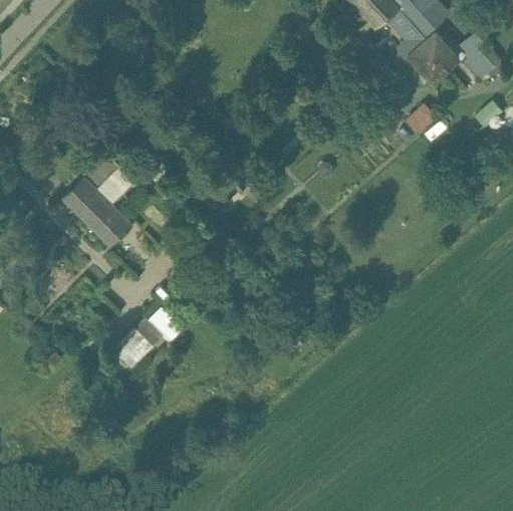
[(350,0),(375,27),(385,19),(404,41),(399,46),(395,49),(404,60),(408,57),(431,86),(462,59),(435,29),(434,28),(448,15),(448,14),(434,0),(350,0)]
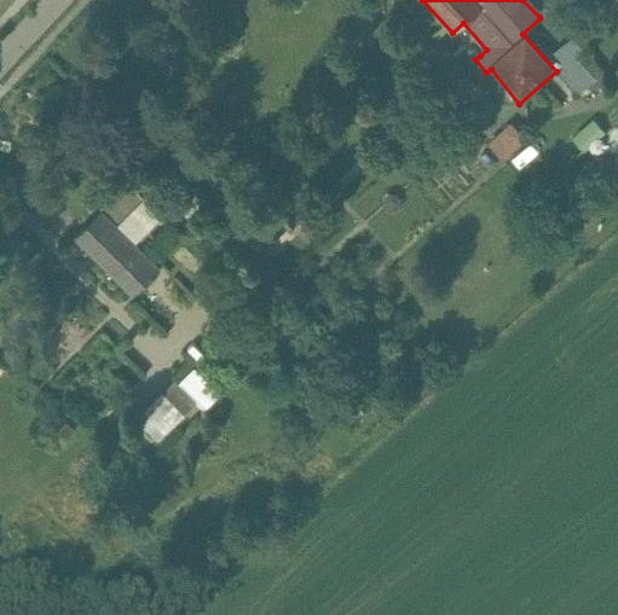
[(607,0),(587,0),(596,36),(616,32),(607,0)]
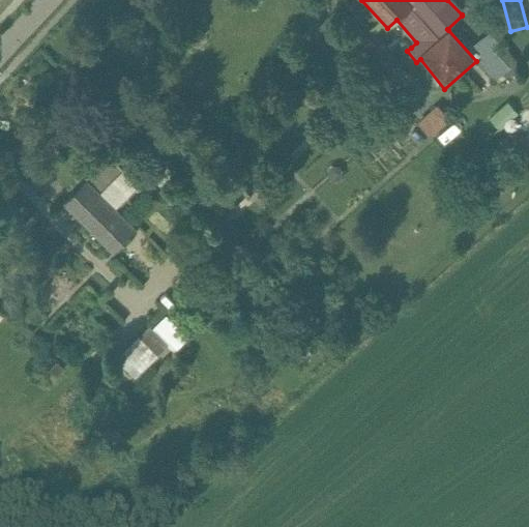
[(502,48),(488,32),(470,51),(483,64),(479,68),(493,83),(500,76),(499,75),(507,67),(495,54),(502,48)]
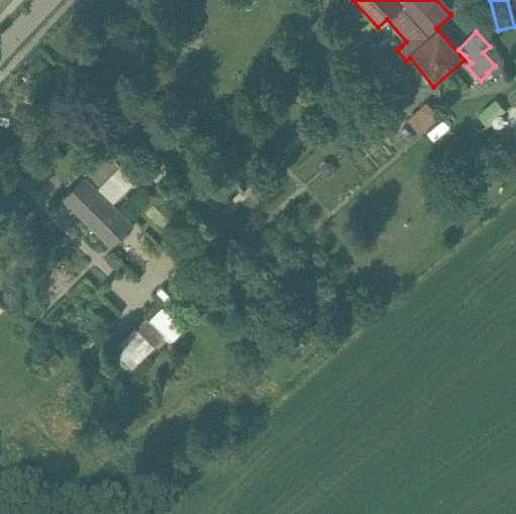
[(405,118),(415,134),(437,121),(426,104),(405,118)]
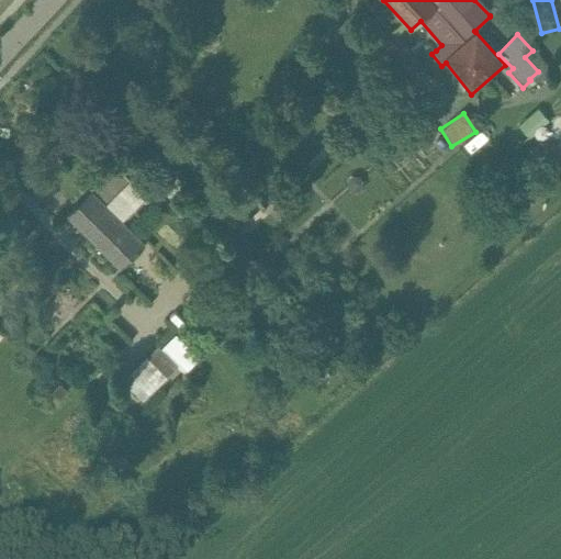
[(498,156),(486,143),(481,148),(493,161),(498,156)]
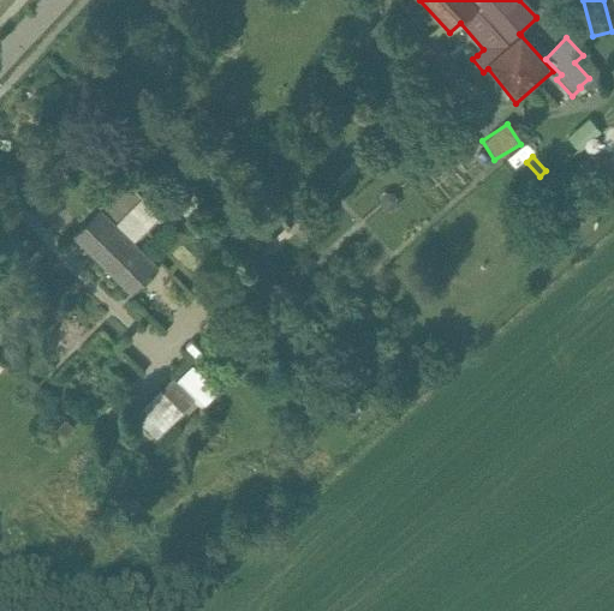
[(131,244),(167,204),(150,189),(114,227),(99,213),(73,237),(130,293),(155,268),(131,244)]
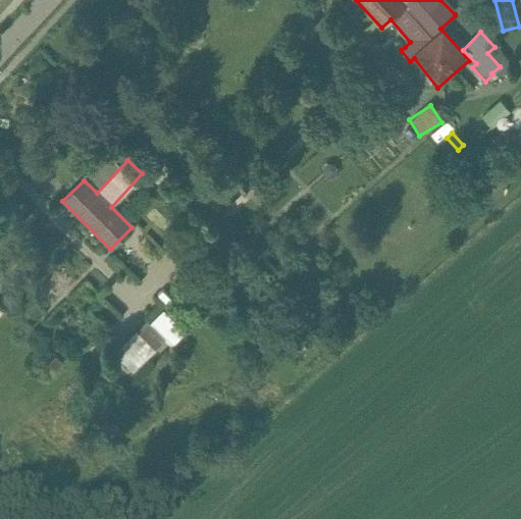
[(162,312),(146,329),(169,353),(187,335),(162,312)]
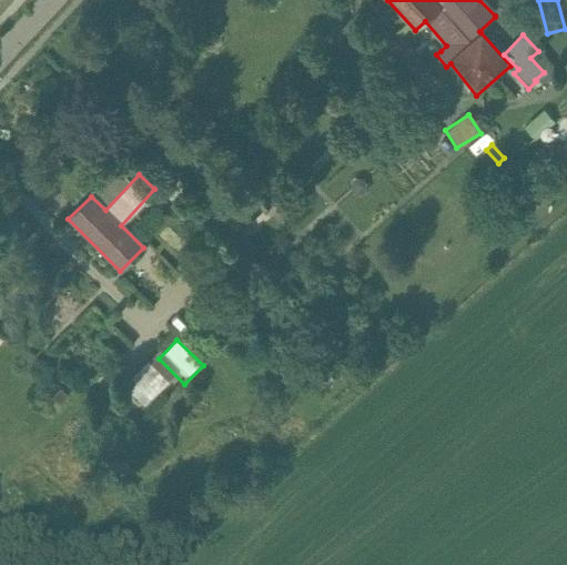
[(60,390),(48,402),(56,410),(68,399),(60,390)]
